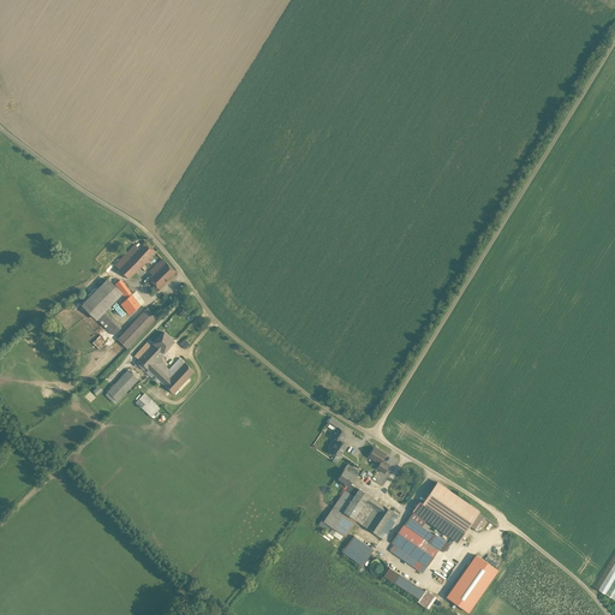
[(156,252),(145,240),(138,248),(136,250),(147,261),(156,252)]
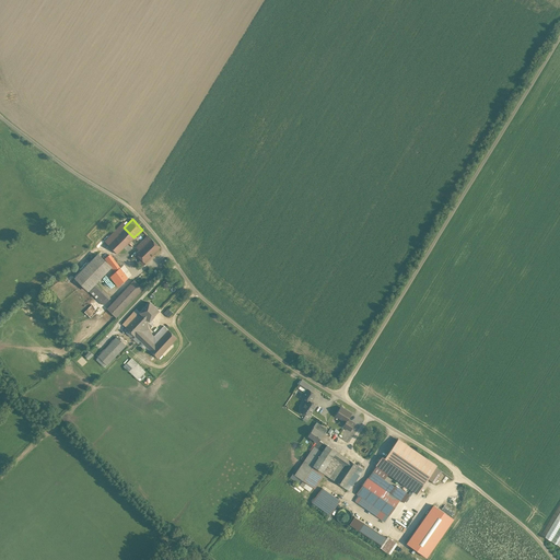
[(123,222),(104,241),(117,254),(124,247),(128,252),(132,246),(129,243),(133,237),(124,228),(126,225),(123,222)]
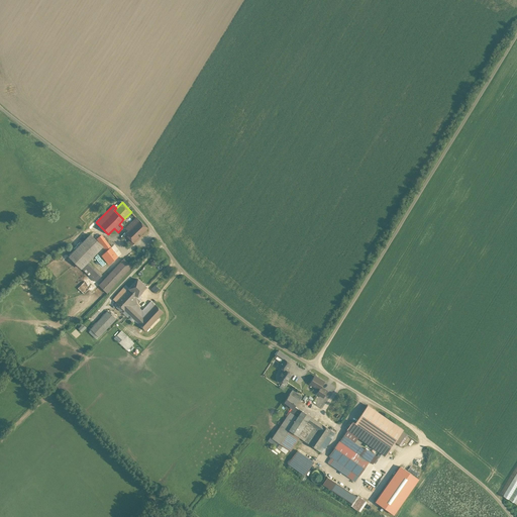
[(136,217),(129,224),(130,225),(132,227),(139,220),(136,217)]
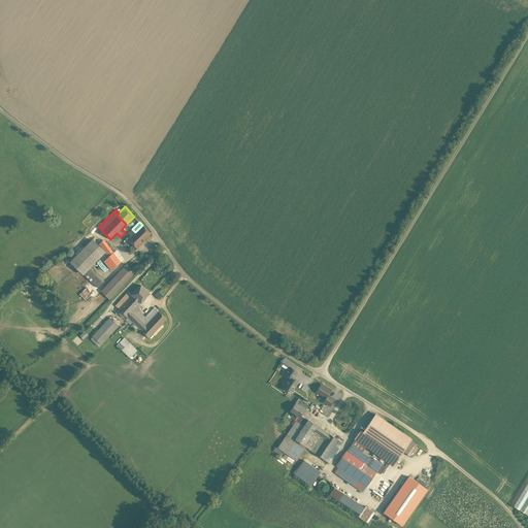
[(131,236),(128,239),(126,242),(128,244),(130,241),(133,244),(130,246),(134,251),(136,248),(151,233),(142,225),(135,232),(131,236)]
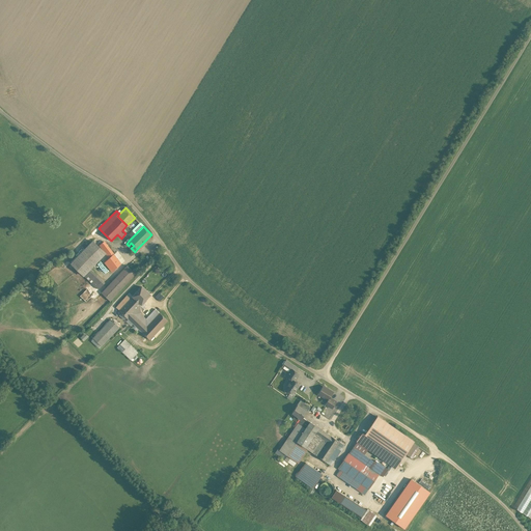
[(93,241),(72,263),(83,275),(105,253),(93,241)]
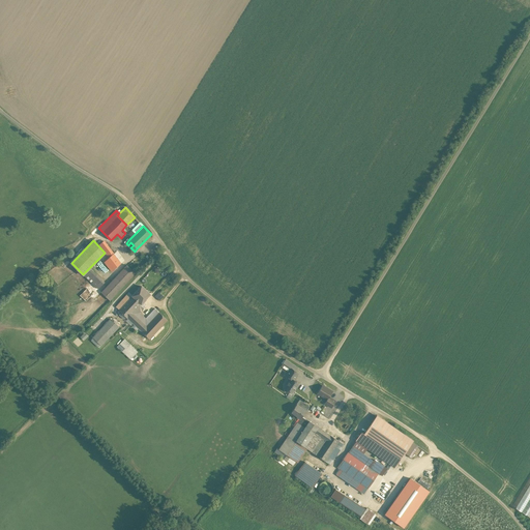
[(114,255),(104,241),(99,244),(110,258),(114,255)]
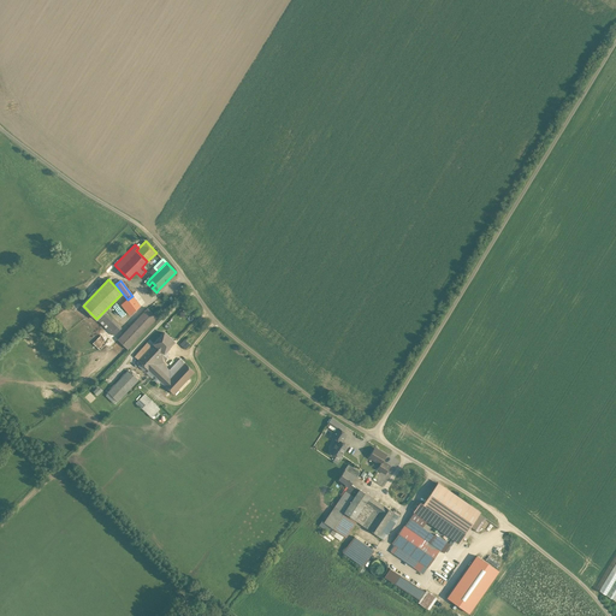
[(128,300),(125,301),(134,312),(140,306),(132,296),(128,300)]
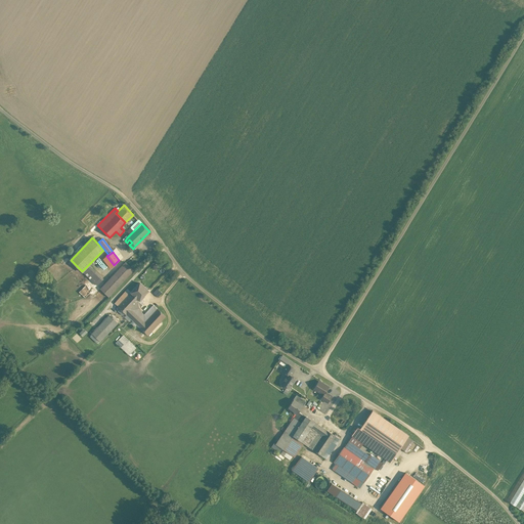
[(126,262),(100,289),(108,297),(134,269),(126,262)]
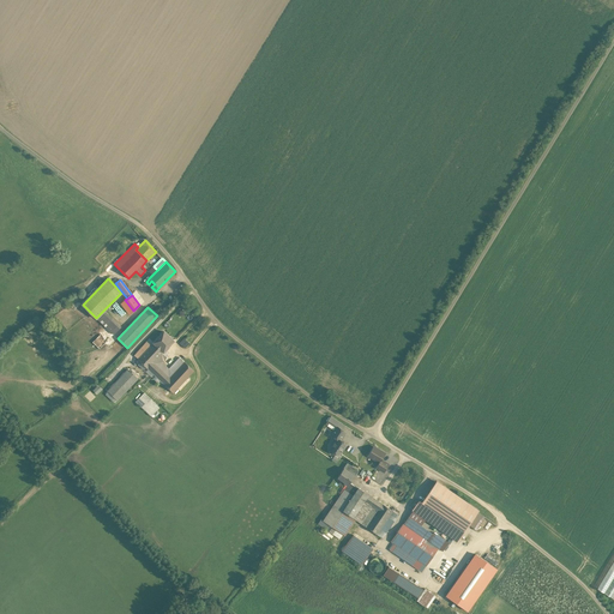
[(121,326),(104,311),(97,319),(114,335),(121,326)]
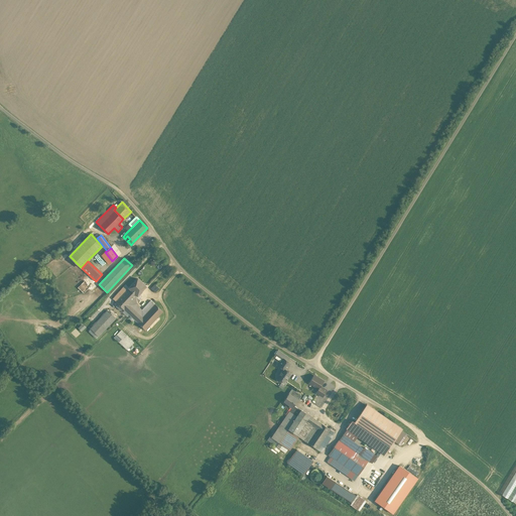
[(138,278),(129,287),(137,295),(146,286),(138,278)]
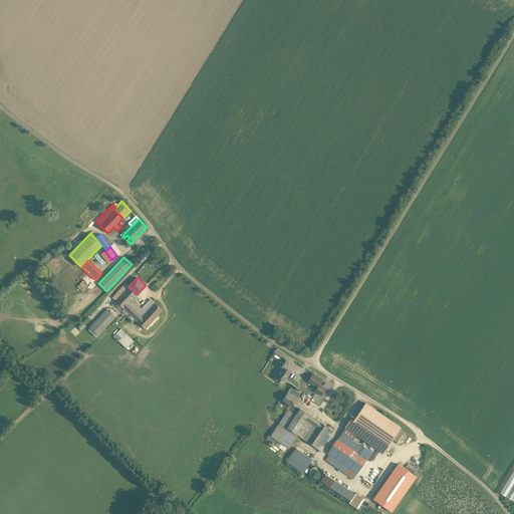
[(155,283),(151,287),(155,291),(159,287),(155,283)]
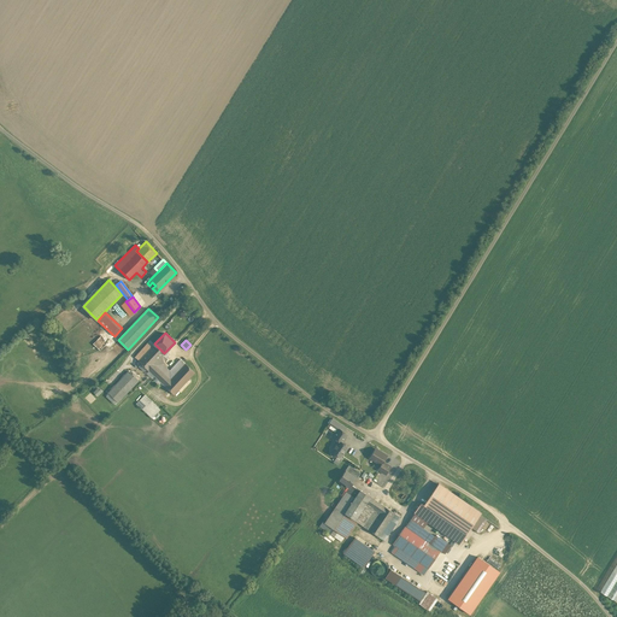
[(147,344),(135,357),(139,360),(151,347),(147,344)]
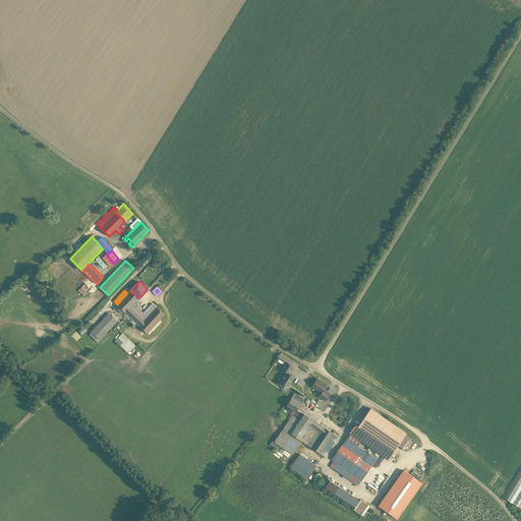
[(130,290),(127,293),(117,304),(147,333),(165,314),(156,306),(148,316),(143,312),(137,307),(139,305),(135,301),(137,299),(138,298),(130,290)]
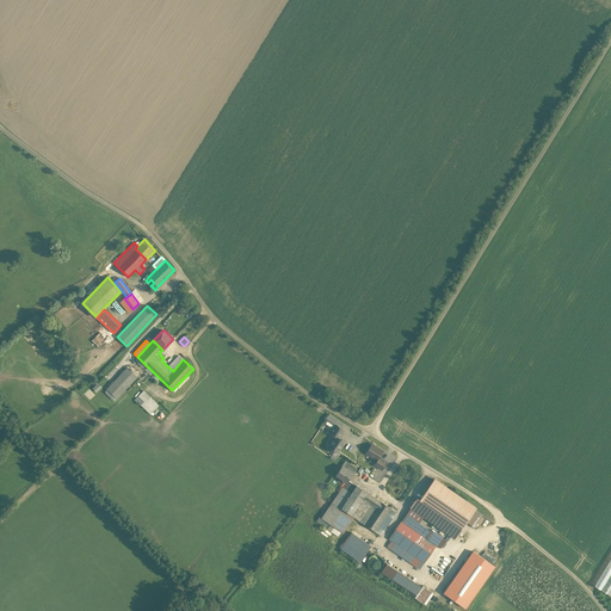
[(179,356),(168,366),(173,371),(183,359),(179,356)]
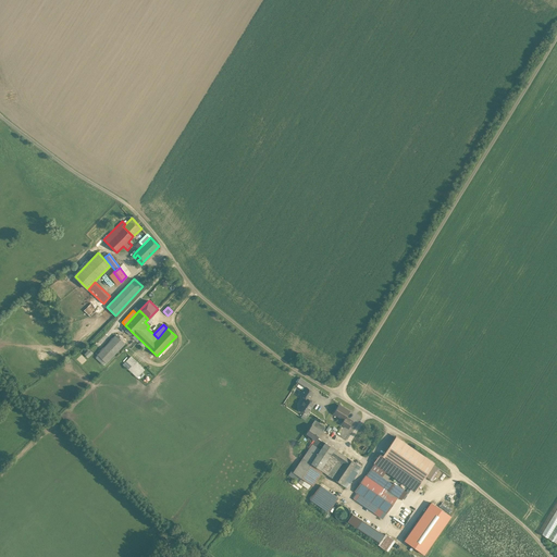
[(116,335),(98,355),(107,362),(125,343),(116,335)]
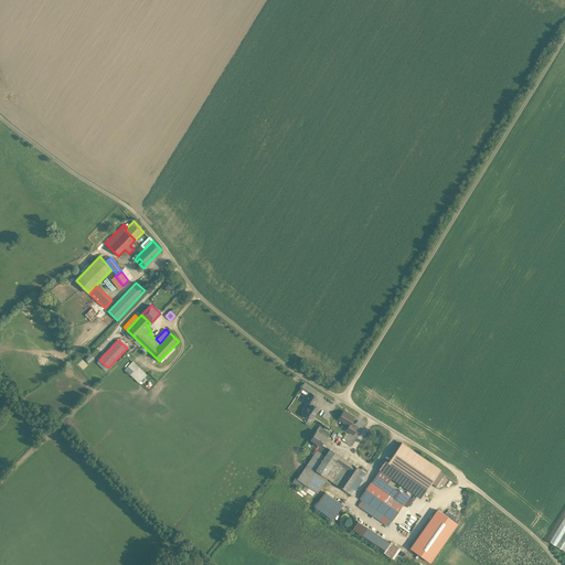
[(147,375),(132,361),(125,370),(139,383),(147,375)]
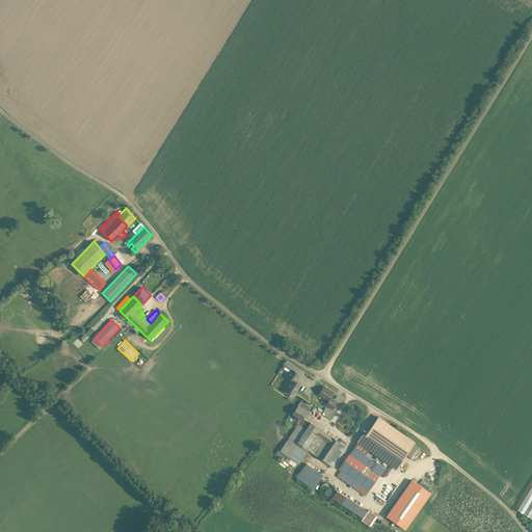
[(299,369),(287,361),(283,368),(290,373),(292,370),(296,373),(299,369)]
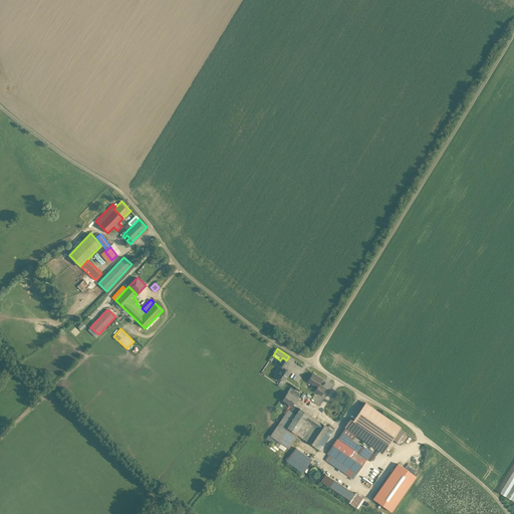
[(286,360),(282,357),(280,360),(277,363),(282,367),(282,366),(284,368),(289,361),(286,360)]
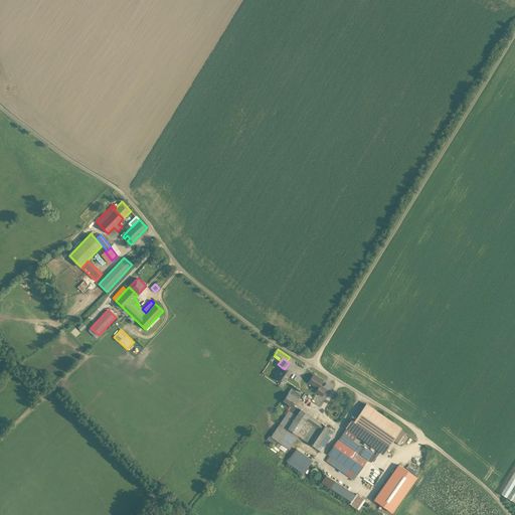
[(285,369),(283,367),(283,368),(276,377),(277,377),(278,379),(279,380),(281,380),(284,382),(291,372),(285,369)]
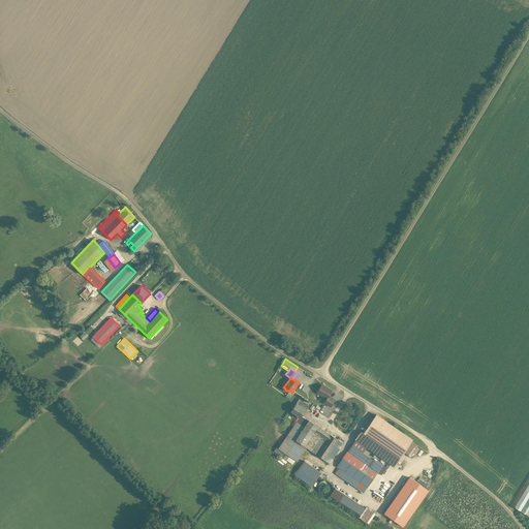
[(332,391),(321,384),(317,393),(327,398),(328,398),(329,396),(332,391)]
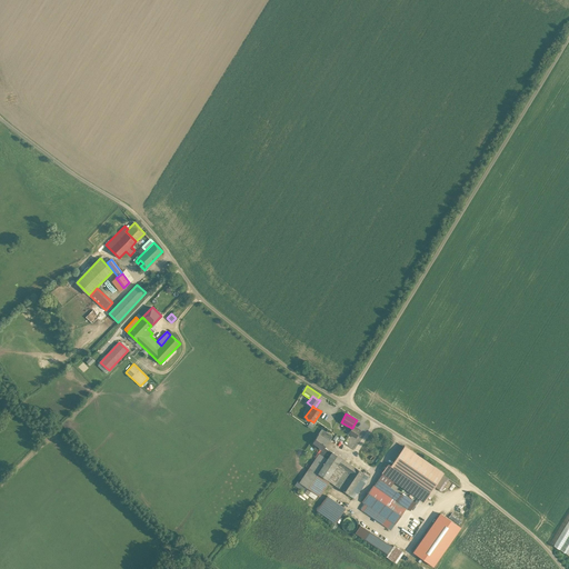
[(360,430),(353,426),(352,428),(351,428),(349,433),(356,437),(360,430)]
